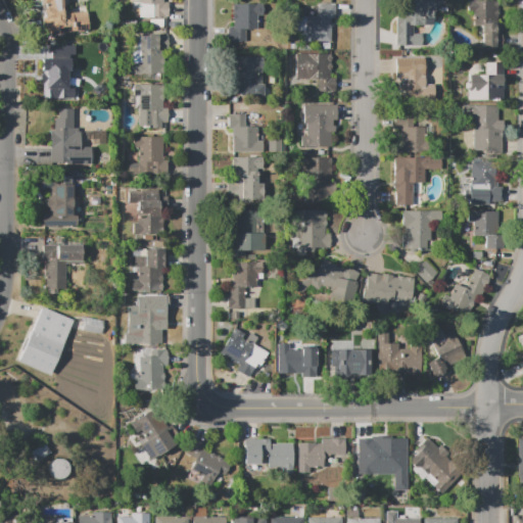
[(43,32),(42,6),(38,0),(62,0),(63,14),(85,13),(86,31),(43,32)]
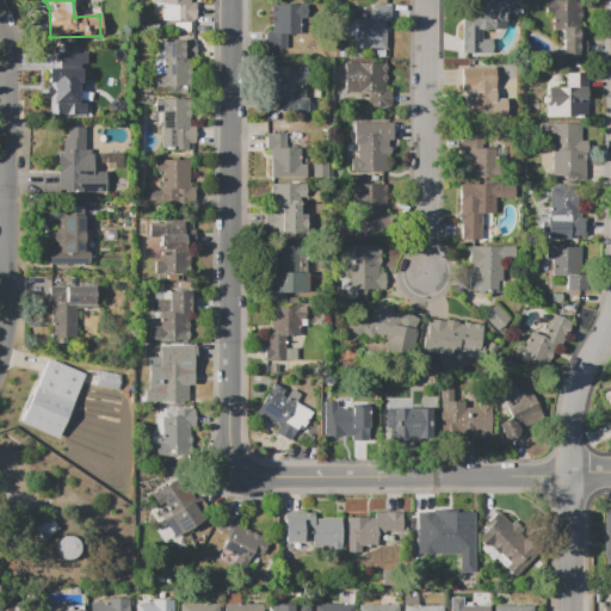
[(160,22),(160,12),(153,12),(153,0),(189,0),(189,4),(196,4),(196,22),(160,22)]
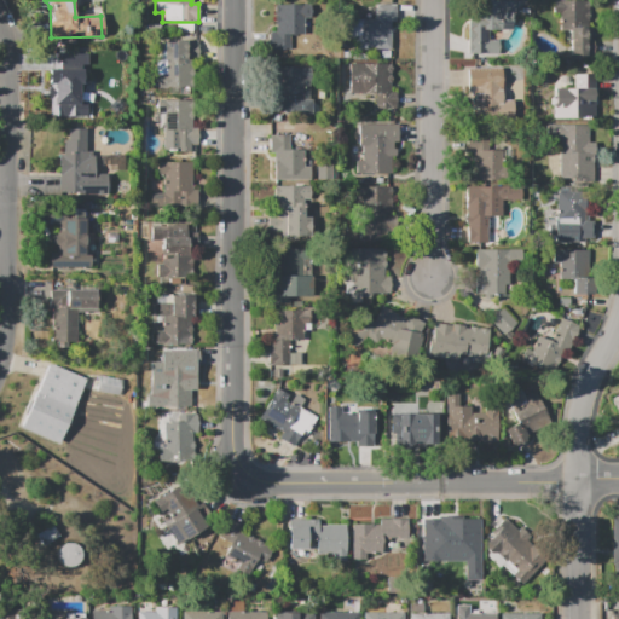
[(467,19),(472,19),(472,0),(515,1),(515,30),(487,30),(487,40),(501,40),(501,58),(467,58),(467,19)]
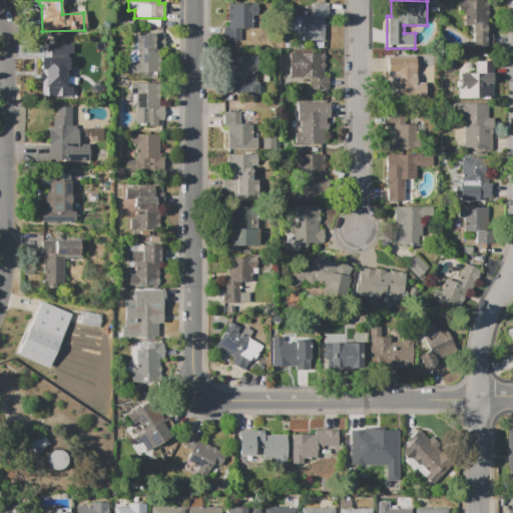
[(458,0),(491,1),(491,47),(472,46),(472,25),(464,25),(464,11),(458,11),(458,0)]
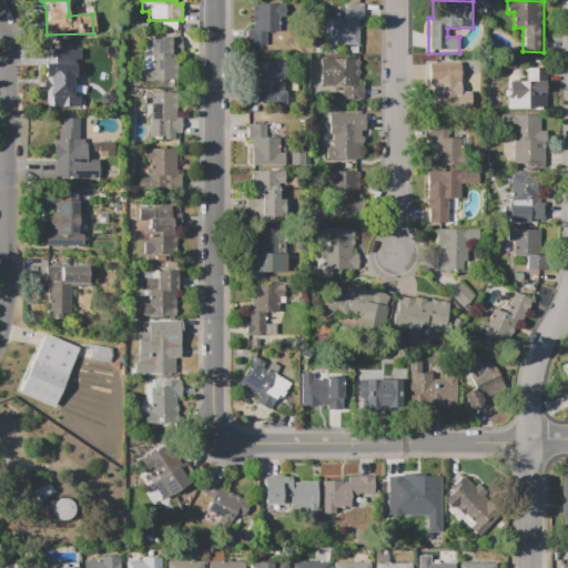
[(323,19),(343,19),(343,3),(383,6),(383,20),(363,19),(362,47),(322,44),(323,19)]
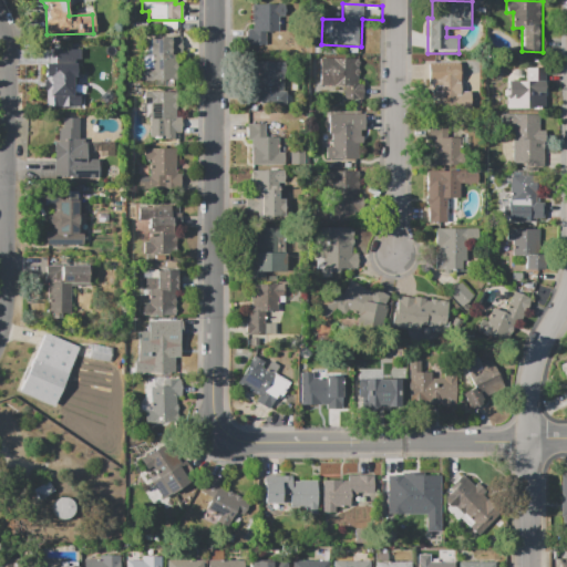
[(253,4),(278,6),(277,49),(245,48),(245,30),(251,30),(253,4)]
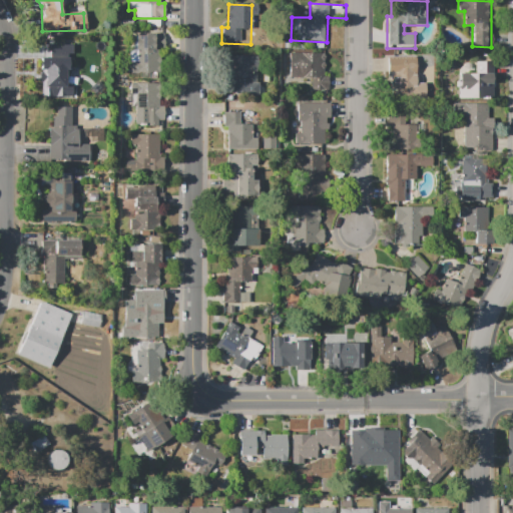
[(132,74),(132,62),(135,62),(135,54),(129,54),(129,33),(165,33),(165,48),(160,48),(160,74),(132,74)]
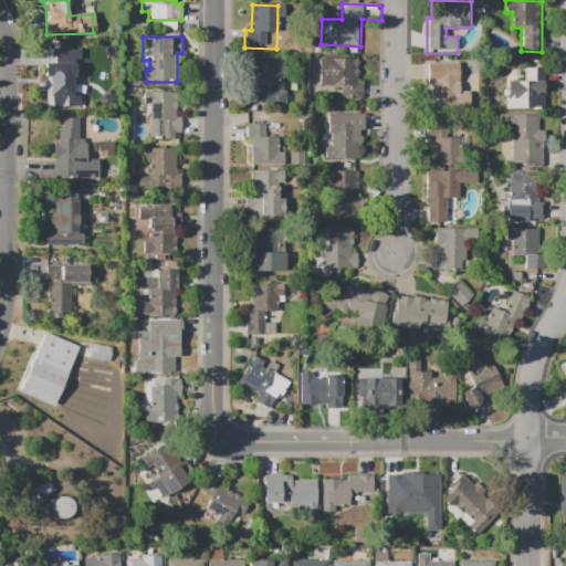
[(48,52),(65,52),(65,71),(71,71),(71,100),(48,100),(48,52)]
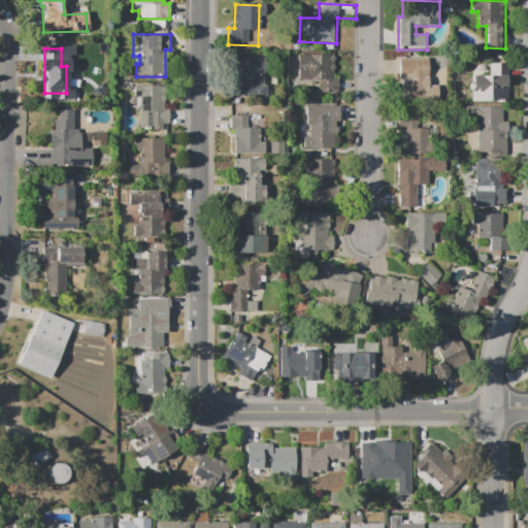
[(298,55),(340,57),(339,94),(319,93),(319,80),(297,80),(298,55)]
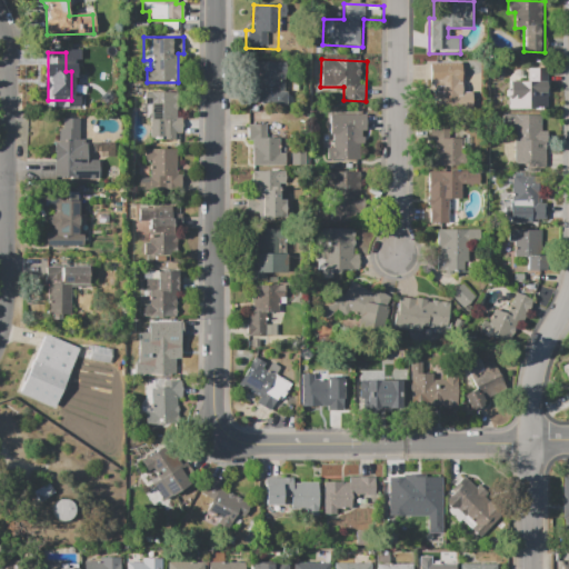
[(251,106),(250,62),(283,62),(283,91),(286,91),(286,106),(251,106)]
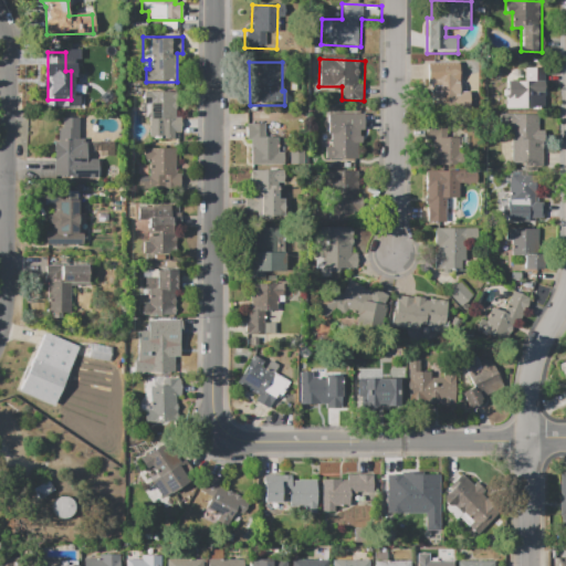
[(427,62),(461,63),(461,93),(435,93),(435,84),(426,84),(427,62)]
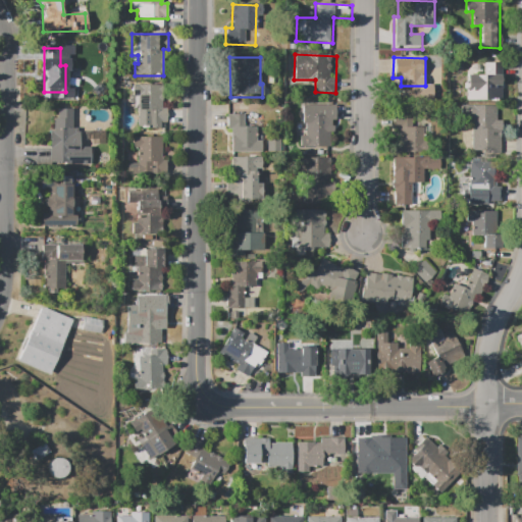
[(466,101),(466,75),(483,75),(483,61),(503,62),(502,101),(466,101)]
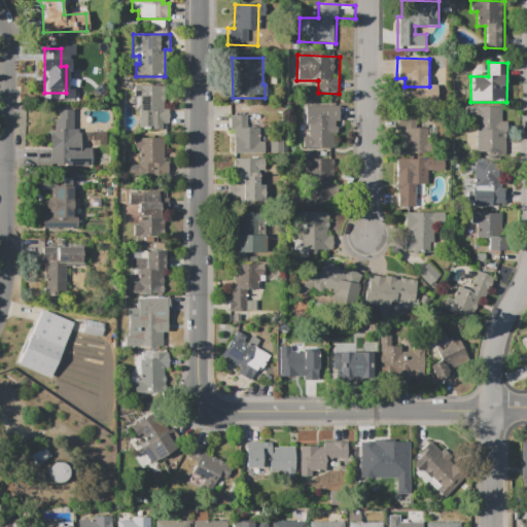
[(166,133),(139,133),(139,85),(164,85),(164,110),(171,109),(171,125),(166,125),(166,133)]
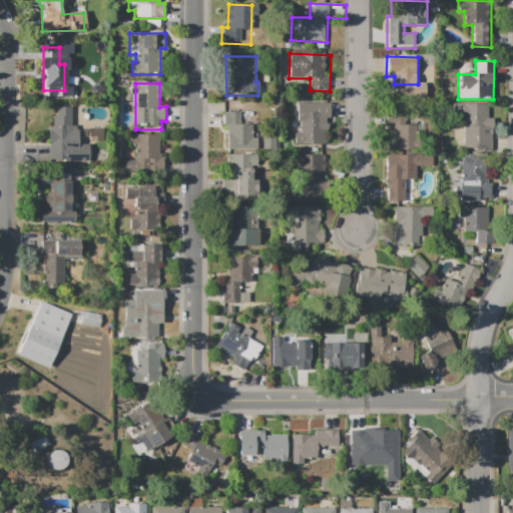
[(295,145),(295,133),(300,133),(300,121),(296,121),(296,103),(325,103),(324,145),(295,145)]
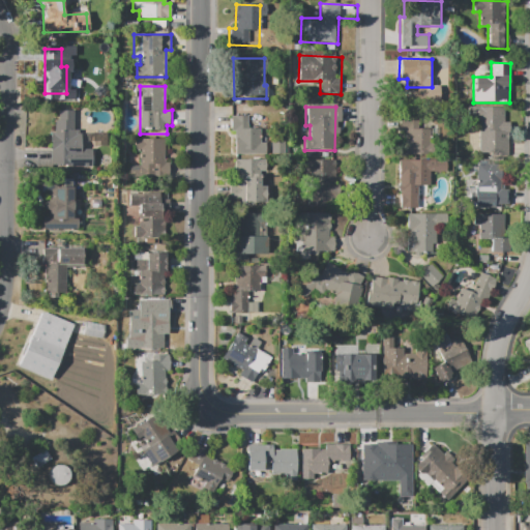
[(472,107),(503,107),(503,122),(510,122),(510,154),(477,153),(478,122),(472,122),(472,107)]
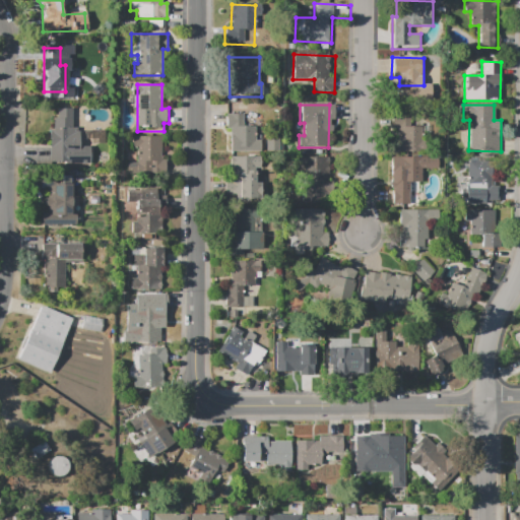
[(88,165),(49,165),(49,128),(53,128),(53,119),(58,119),(58,109),(71,109),(71,128),(78,128),(78,146),(88,146),(88,165)]
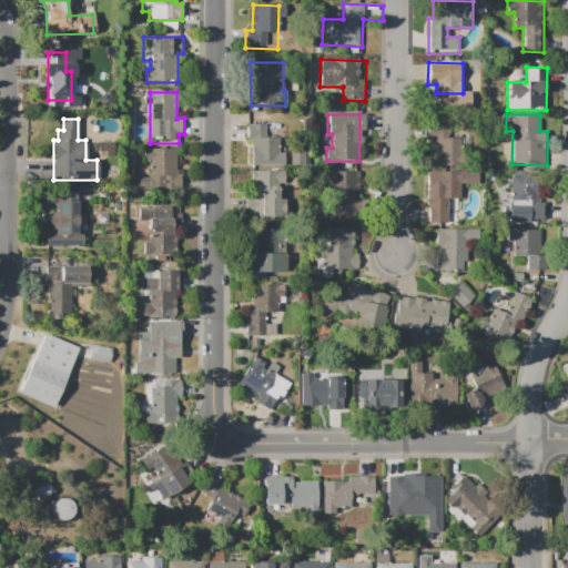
[(251,165),(252,140),(245,140),(246,124),(265,124),(265,137),(277,137),(277,152),(286,152),(285,165),(251,165)]
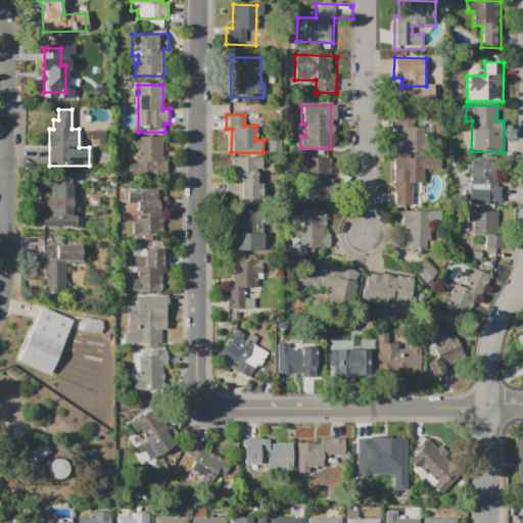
[(395,117),(395,130),(400,130),(400,152),(422,152),(422,150),(428,150),(428,140),(424,140),(424,127),(416,127),(416,117),(395,117)]
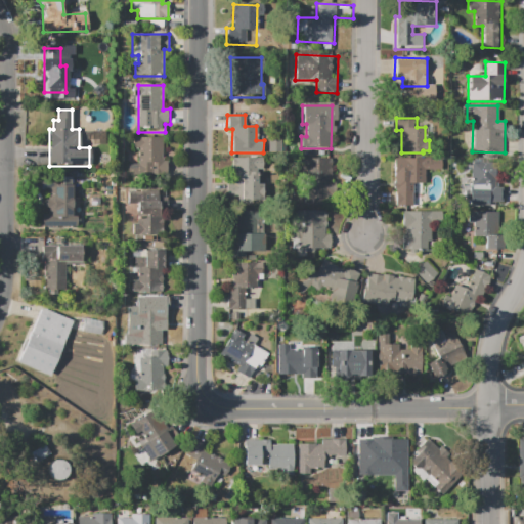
[(132,137),(163,137),(163,173),(139,173),(138,148),(133,148),(132,137)]
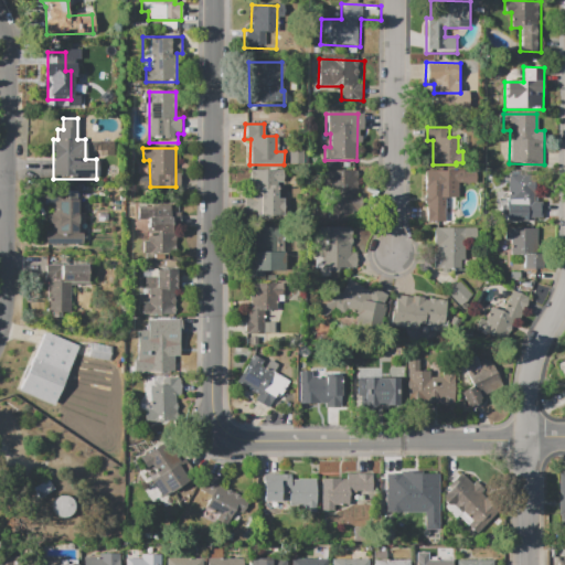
[(253,170),(252,211),(258,211),(258,216),(284,216),(284,200),(277,200),(278,189),(274,189),(274,171),(253,170)]
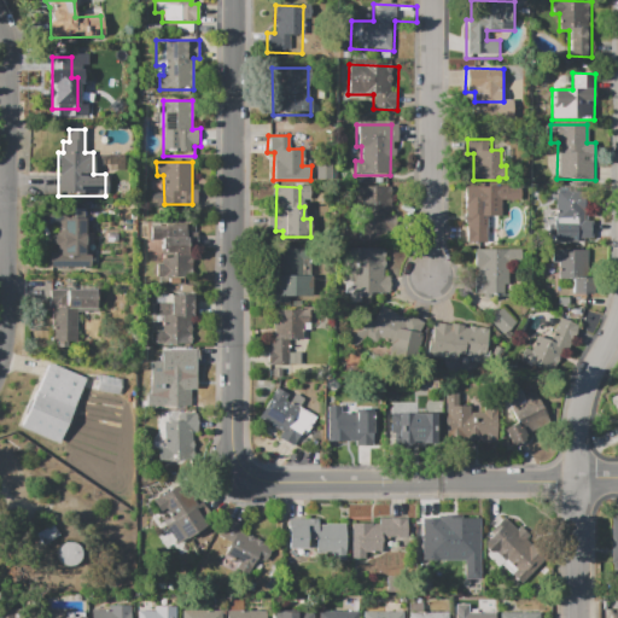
[(464,186),(520,187),(520,203),(502,202),(502,216),(484,216),(484,238),(464,238),(464,186)]
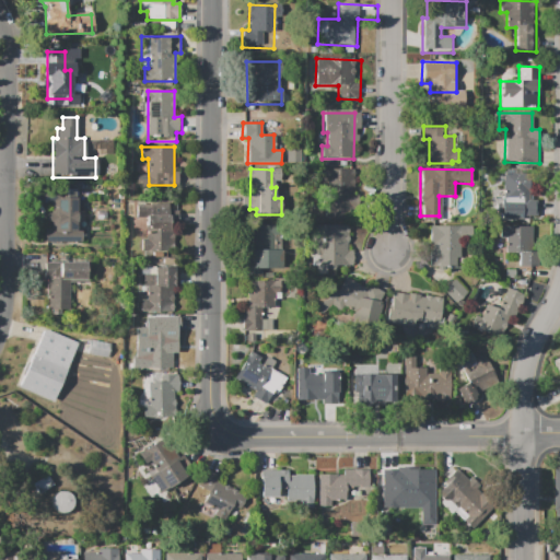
[(328,171),(328,203),(324,203),(324,218),(352,218),(352,171),(328,171)]
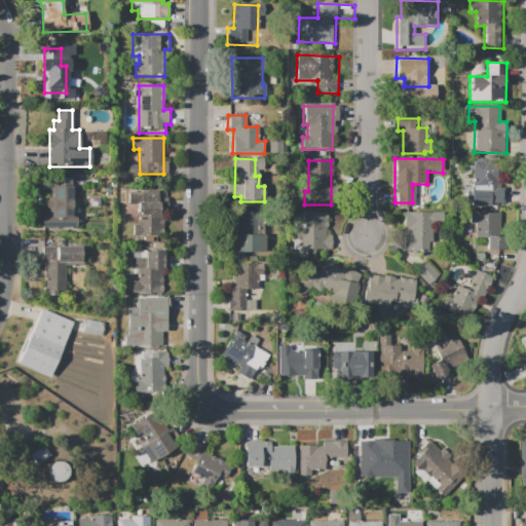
[(474,163),(475,188),(483,187),(483,190),(487,190),(488,202),(504,201),(504,187),(498,187),(498,182),(500,182),(499,162),(474,163)]
